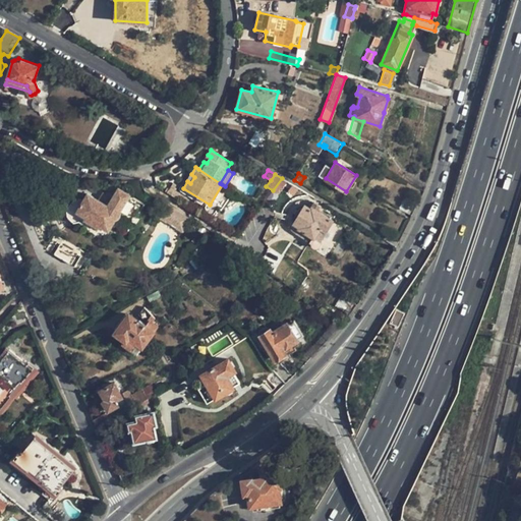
[(129,194),(118,187),(107,206),(88,193),(82,200),(79,199),(77,201),(70,203),(66,209),(67,217),(73,223),(81,221),(82,219),(106,233),(115,219),(118,217),(119,215),(119,211),(129,194)]
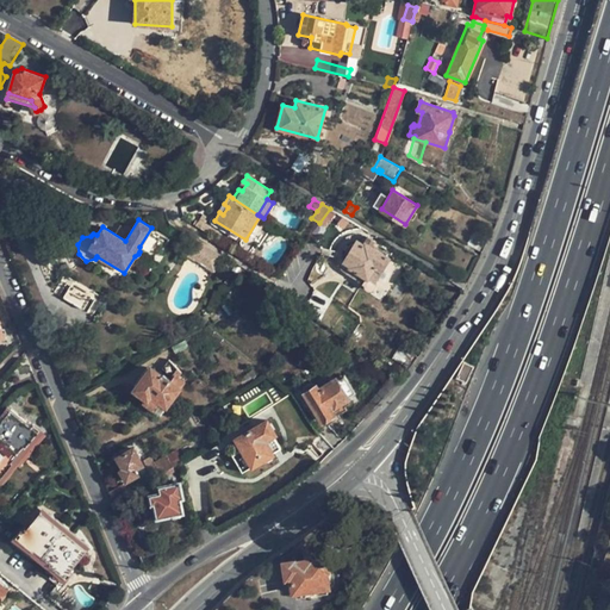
[(481,253),(486,243),(471,235),(466,243),(481,253)]
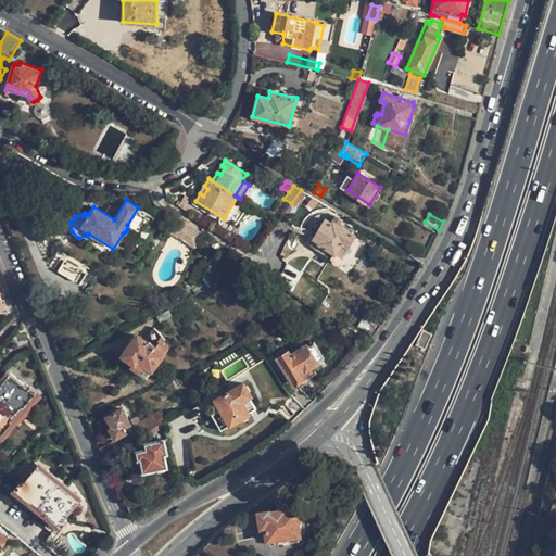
[(204,234),(179,218),(171,232),(196,248),(204,234)]
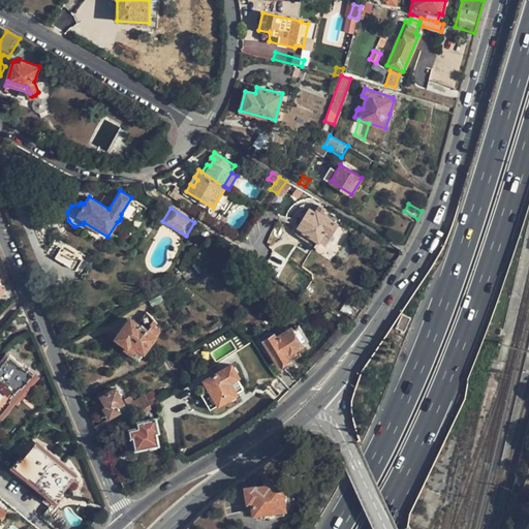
[(324,244),(338,223),(321,213),(316,210),(314,212),(309,209),(308,211),(306,210),(302,210),(300,211),(298,213),(296,216),(296,220),(299,225),(293,232),(297,235),(314,246),(315,249),(316,251),(319,252),(321,252),(323,251),(325,250),(325,247),(324,244)]
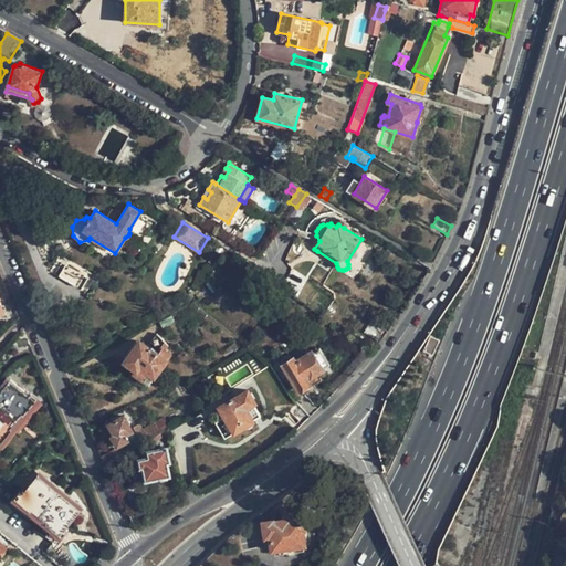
[(76,286),(85,270),(67,260),(59,275),(76,286)]
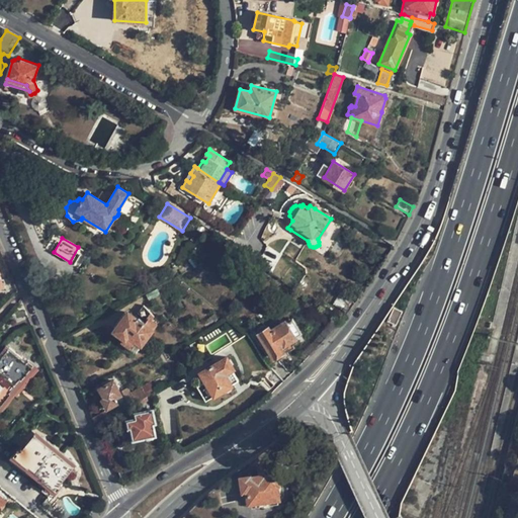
[(160,294),(157,288),(147,294),(150,300),(160,294)]
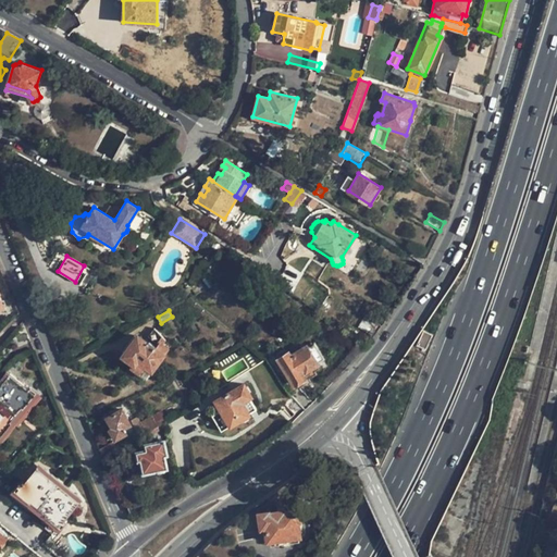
[(358,325),(373,335),(381,325),(364,316),(358,325)]
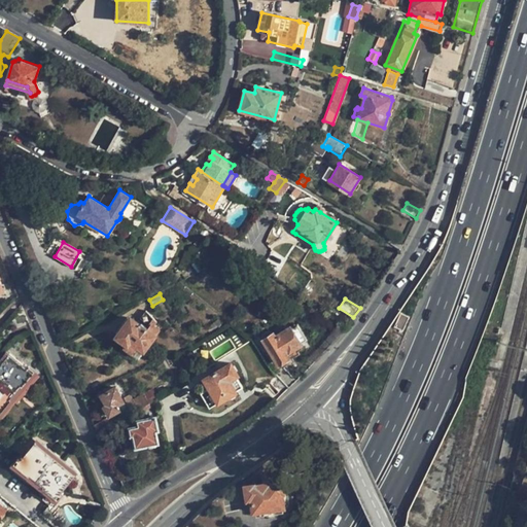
[(128,344),(125,348),(138,357),(160,328),(154,324),(157,321),(145,311),(139,318),(147,324),(145,326),(142,324),(141,325),(131,318),(117,336),(128,344)]
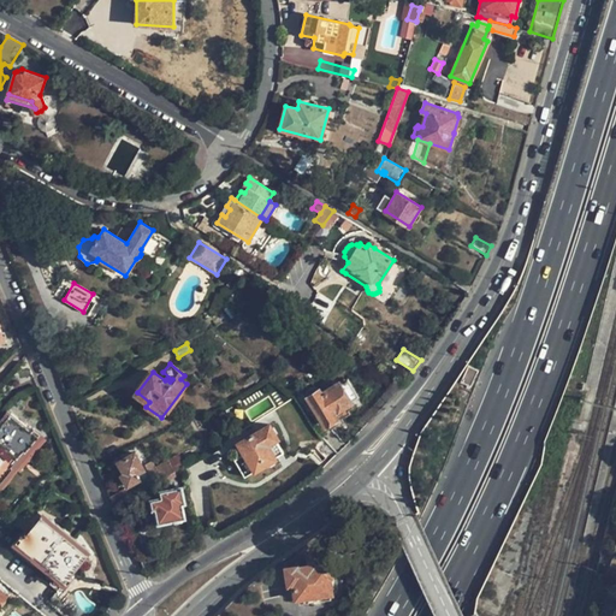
[(472,389),(479,373),(471,369),(463,384),(472,389)]
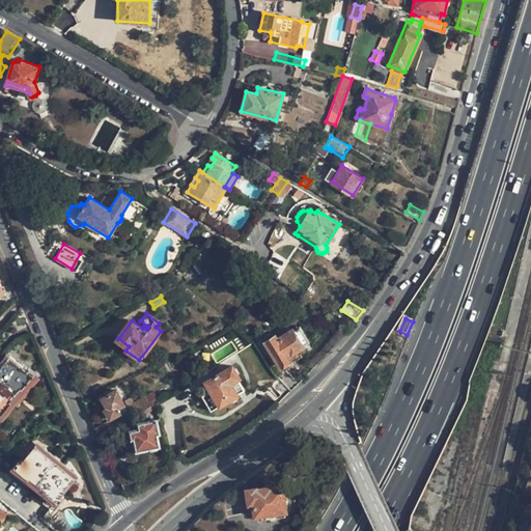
[(276,336),(266,341),(280,365),(289,360),(287,356),(302,346),(302,345),(308,341),(300,328),(292,332),(292,331),(278,339),(276,336)]
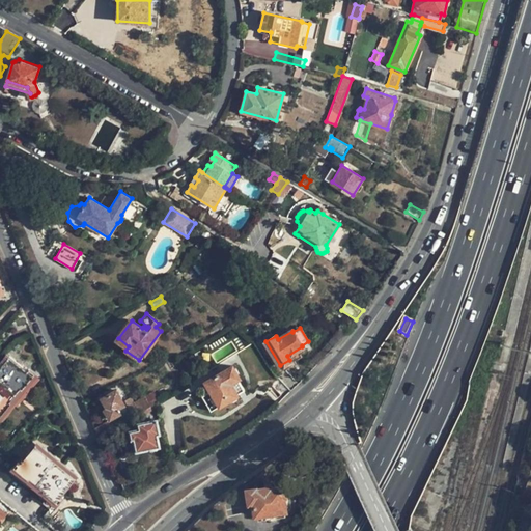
[(263,343),(261,338),(253,342),(257,347),(263,343)]
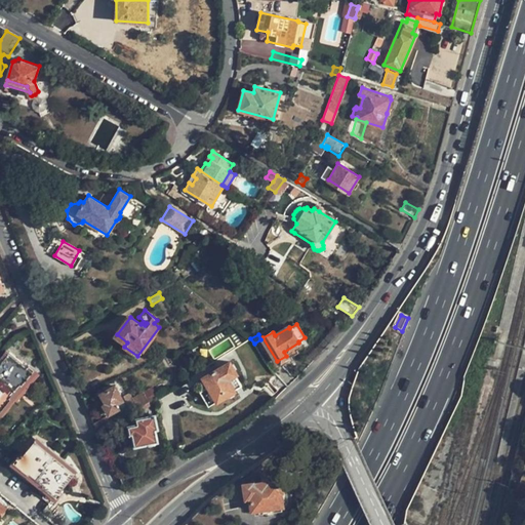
[(134,360),(137,356),(124,347),(122,351),(134,360)]
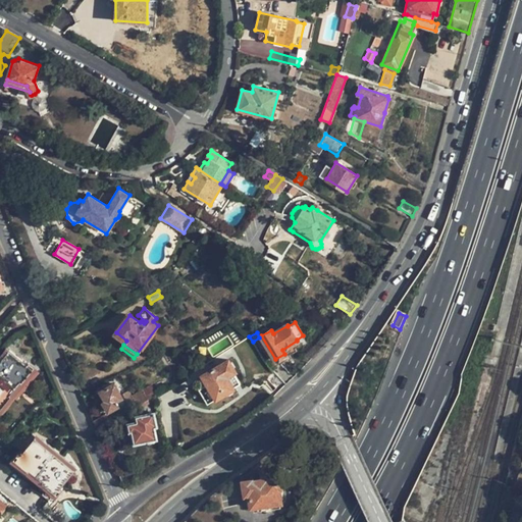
[(33,369),(8,350),(0,360),(0,408),(10,396),(9,394),(19,380),(21,382),(33,369)]
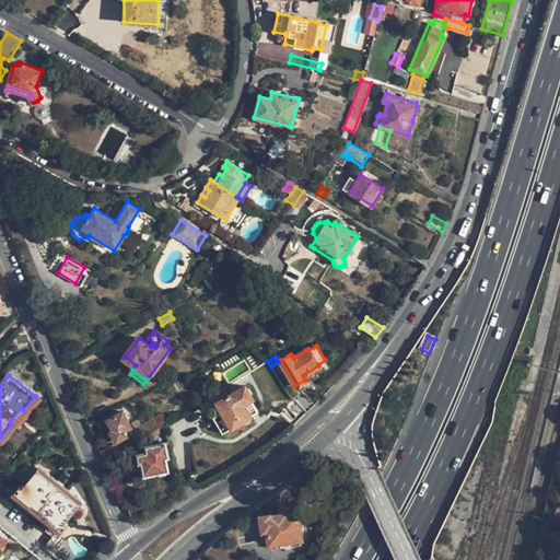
[(221,412),(210,396),(205,399),(213,418),(223,433),(251,417),(249,416),(243,404),(251,398),(252,397),(244,385),(217,401),(222,411),(221,412)]
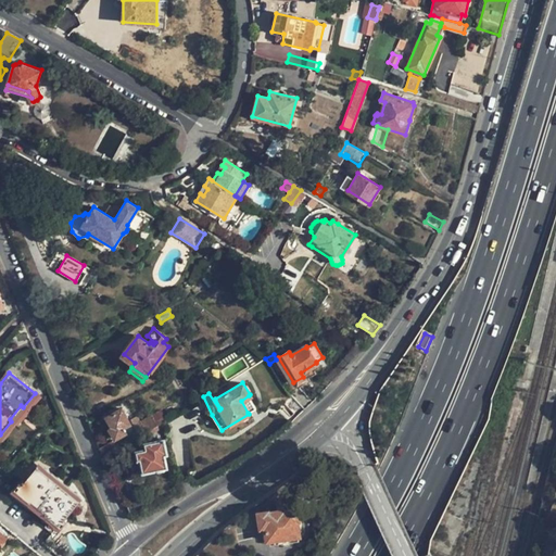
[(299,388),(290,395),(303,409),(312,401),(299,388)]
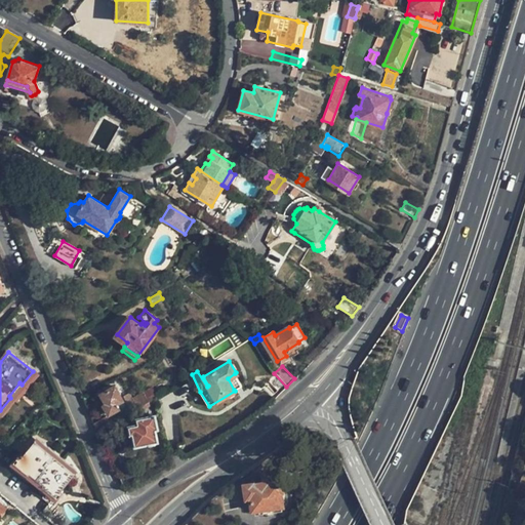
[(241,385),(235,373),(228,378),(234,390),(241,385)]
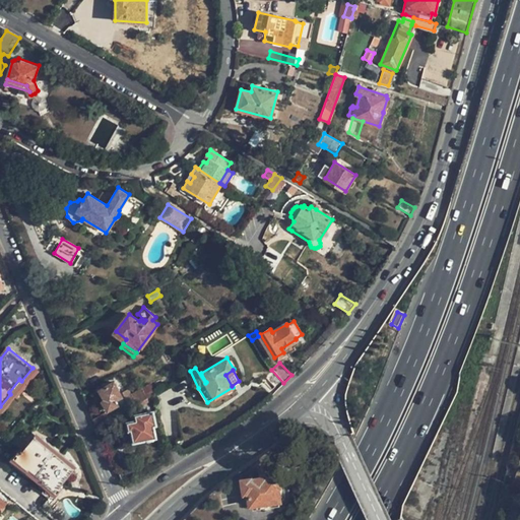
[(265,376),(276,389),(283,383),(271,370),(265,376)]
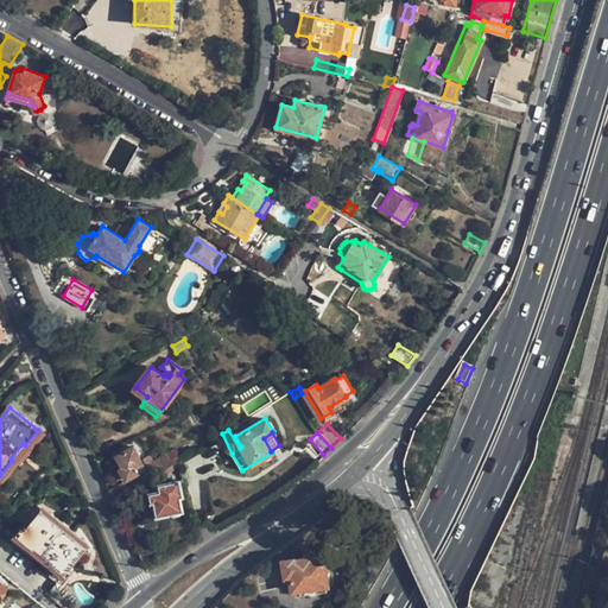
[(147,482),(160,474),(153,461),(150,455),(141,458),(134,447),(118,455),(124,466),(120,468),(127,480),(138,473),(137,467),(144,463),(147,472),(141,475),(147,482)]
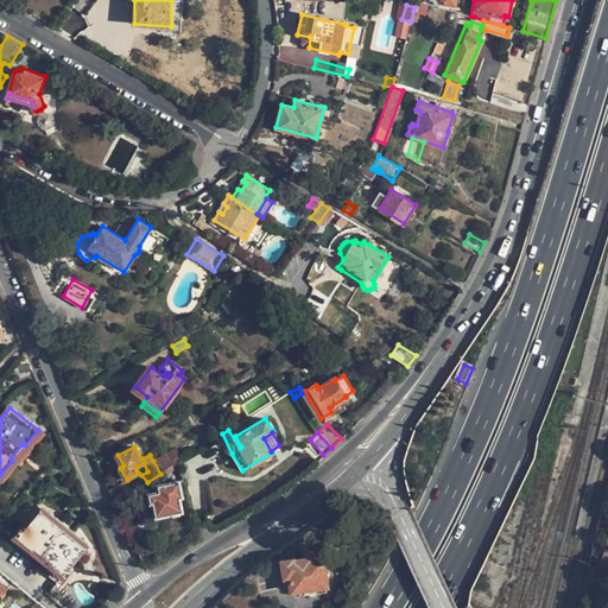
[(160,474),(182,460),(176,448),(153,461),(160,474)]
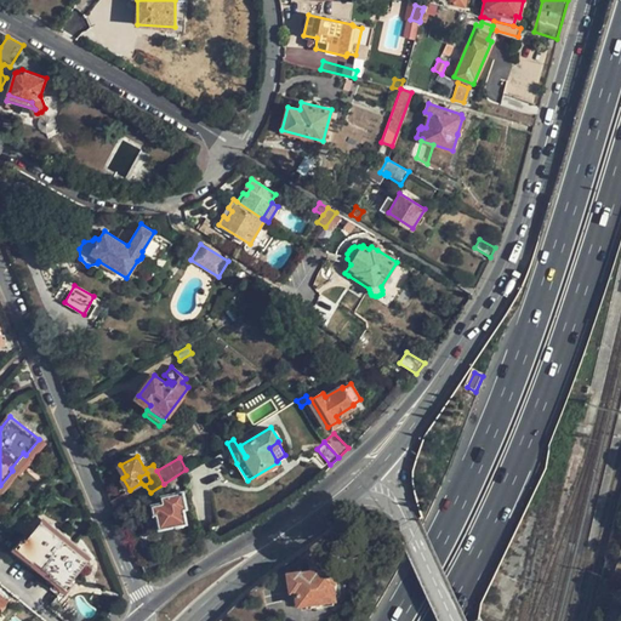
[(117,467),(123,478),(126,476),(120,465),(117,467)]
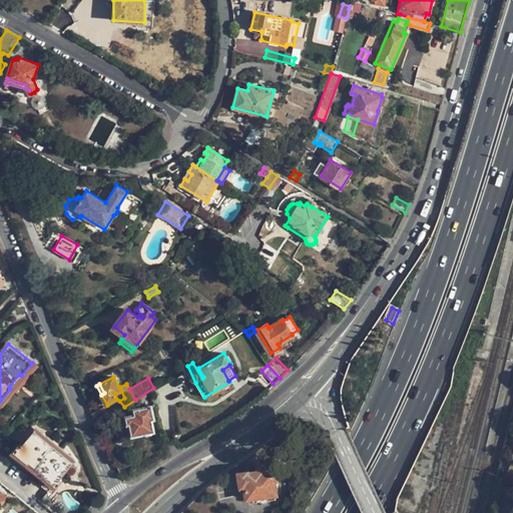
[(151,406),(133,409),(134,415),(126,416),(127,424),(130,423),(132,435),(154,431),(151,419),(153,419),(151,406)]
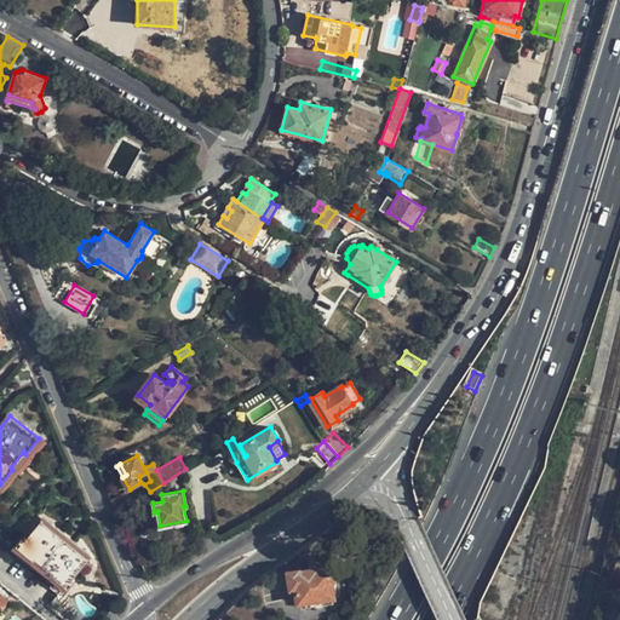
[(110,500),(115,514),(132,503),(126,492),(110,500)]
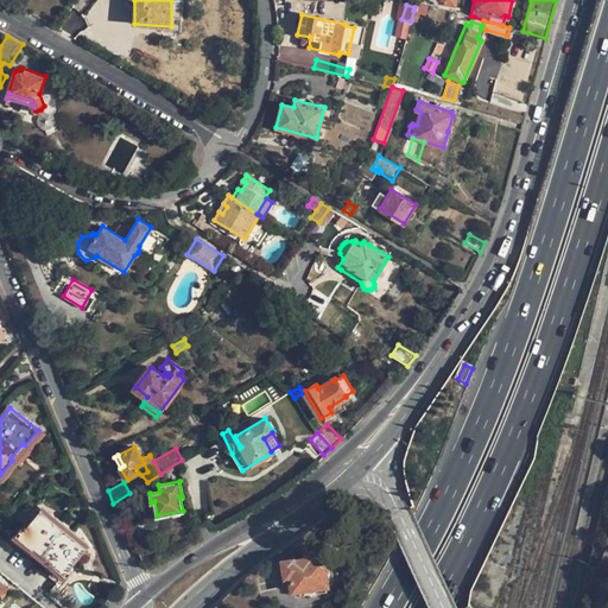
[(40,510),(18,536),(33,549),(36,546),(50,558),(49,561),(63,574),(86,546),(40,510)]
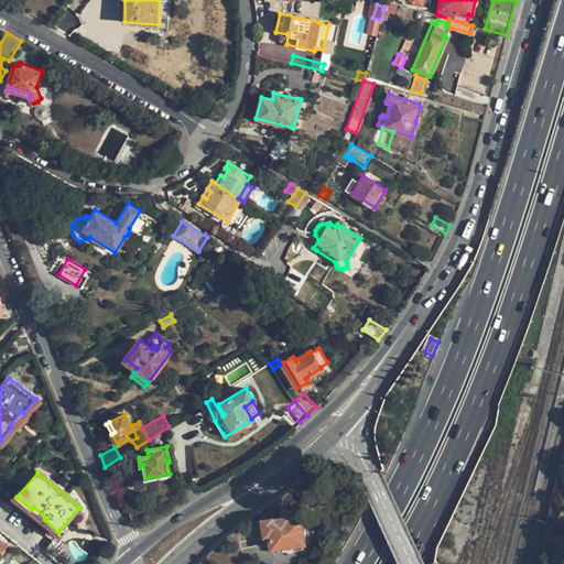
[(141,500),(128,508),(131,519),(147,510),(141,500)]
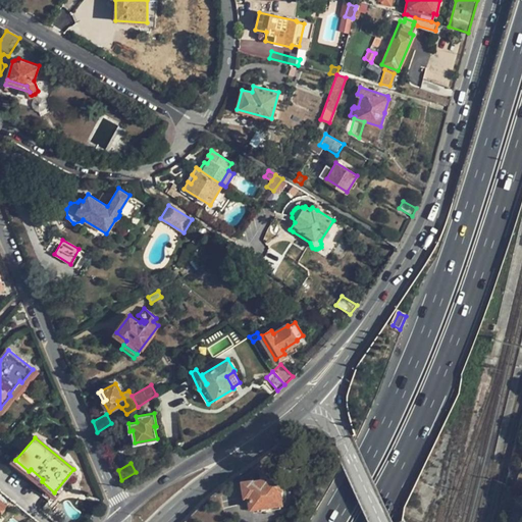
[(280,500),(279,493),(278,486),(281,485),(280,478),(273,479),(272,478),(255,481),(255,480),(244,482),(247,494),(250,494),(252,507),(281,502),(280,500)]
